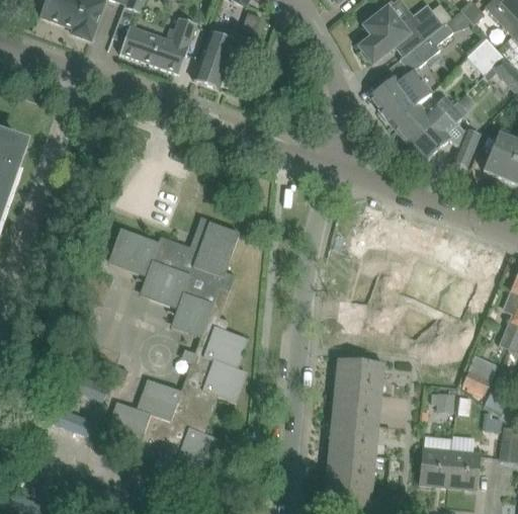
[(90,38),(97,20),(104,1),(101,0),(46,0),(39,15),(73,27),(72,32),(90,38)]
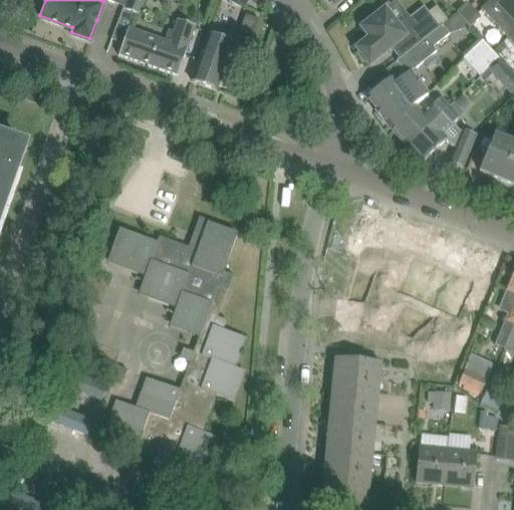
[(126,0),(124,6),(141,12),(145,0),(126,0)]
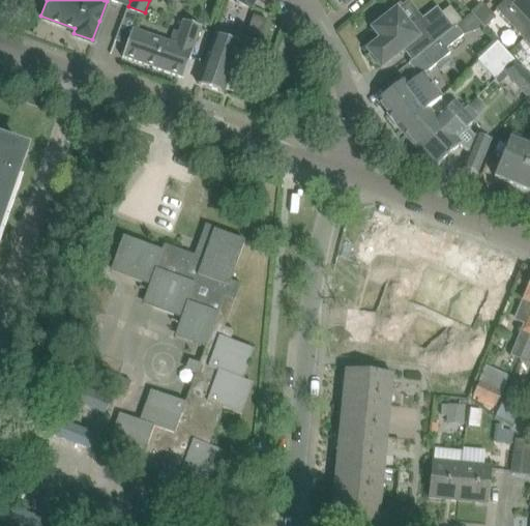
[(471,10),(484,24),(495,13),(482,0),(480,0),(470,8),(471,10)]
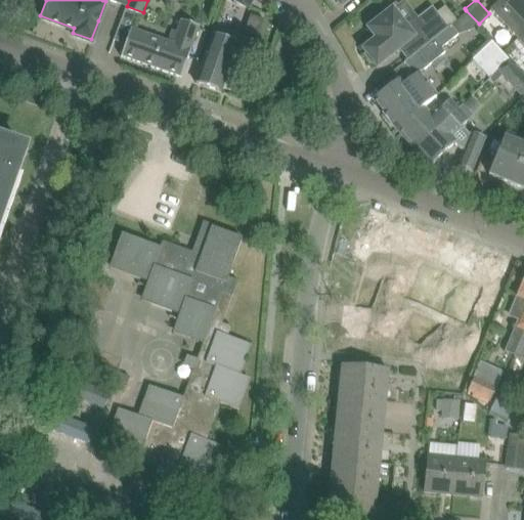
[(496,0),(490,6),(517,35),(523,29),(523,0),(496,0)]
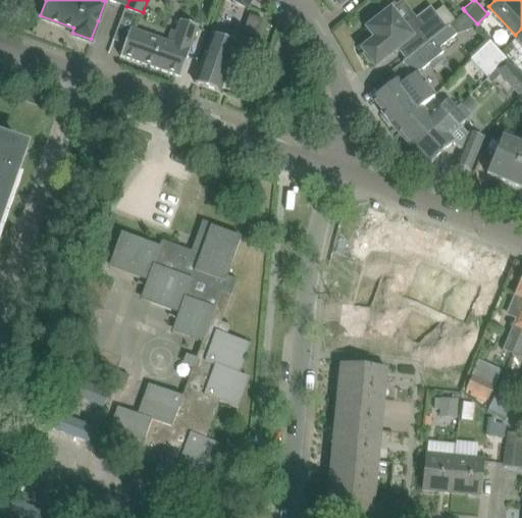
[(373,34),(361,44),(364,48),(363,49),(370,58),(371,56),(374,60),(397,43),(406,56),(446,26),(432,9),(420,18),(416,13),(415,12),(403,22),(388,4),(364,23),(373,34)]
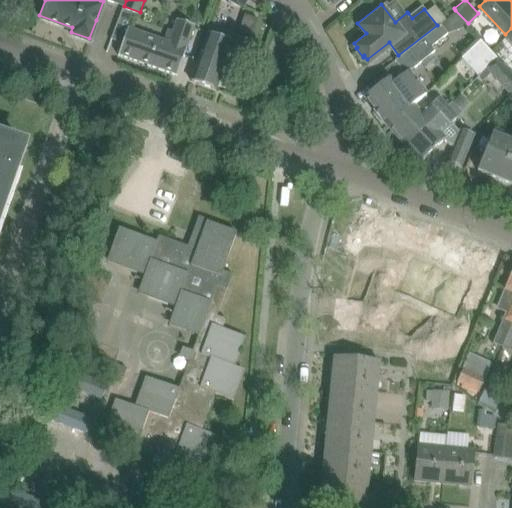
[(177,17),(169,40),(127,26),(118,52),(176,73),(194,23),(177,17)]
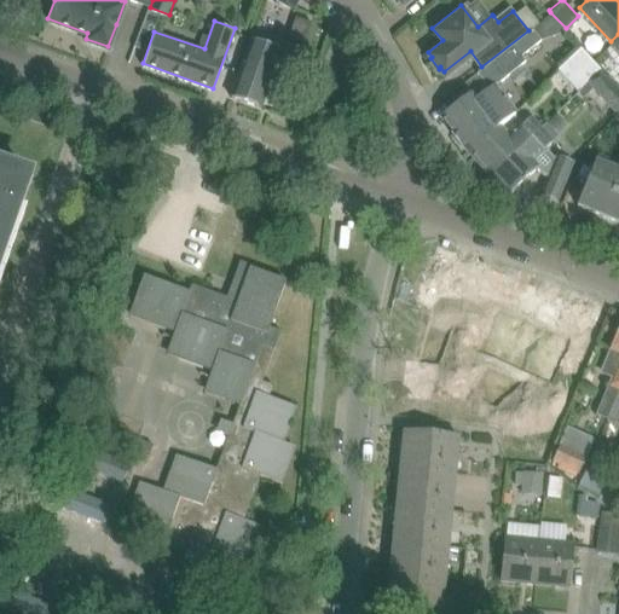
[(485,81),(441,115),(467,149),(499,123),(509,116),(515,110),(495,84),(504,76),(504,75),(526,59),(521,53),(542,38),(533,27),(528,30),(481,67),(476,70),(485,81)]
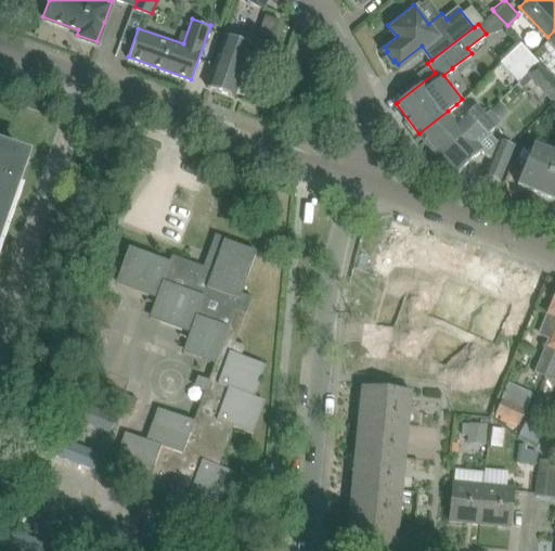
[(221,45),(207,85),(234,93),(246,61),(261,65),(263,60),(267,50),(270,41),(227,27),(221,45)]
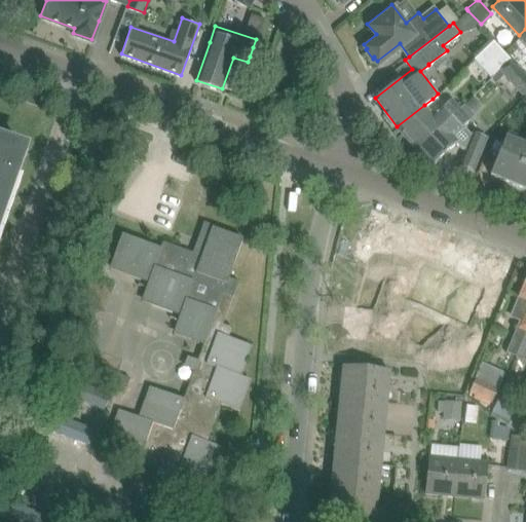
[(474,57),(491,74),(497,68),(510,56),(492,38),(474,57)]
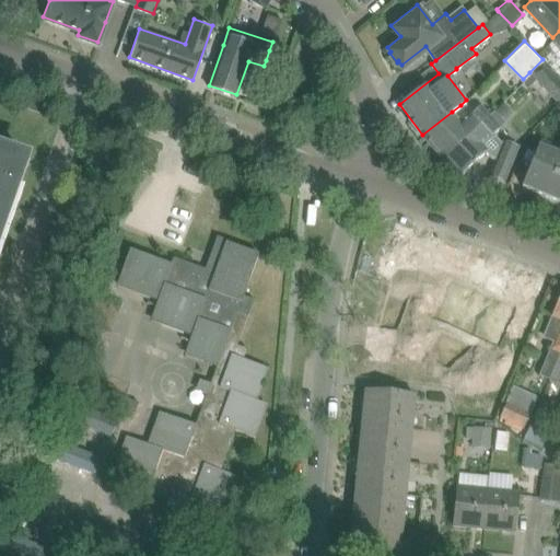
[(529,72),(523,79),(528,85),(536,79),(555,99),(559,103),(559,102),(559,77),(543,59),(529,72)]
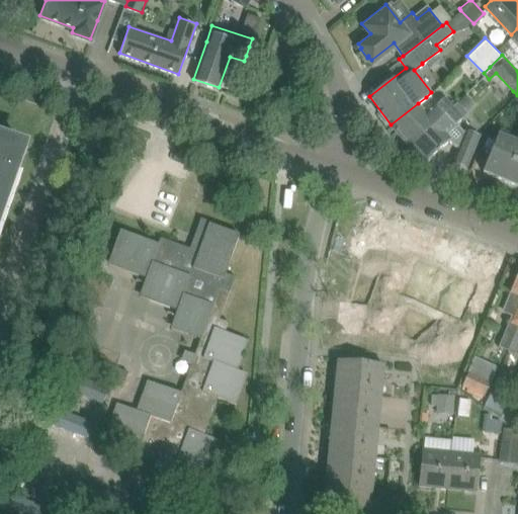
[(418,103),(391,124),(410,145),(455,102),(452,98),(449,100),(444,95),(430,109),(431,110),(428,113),(418,103)]
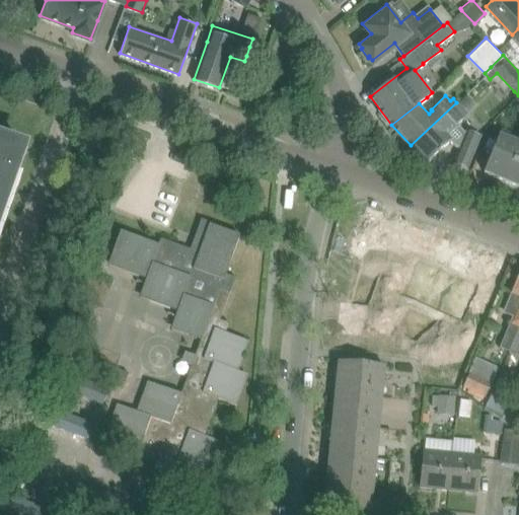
[(456,102),(411,145),(427,161),(450,139),(454,144),(459,146),(466,132),(465,131),(457,123),(464,116),(457,107),(459,105),(456,102)]
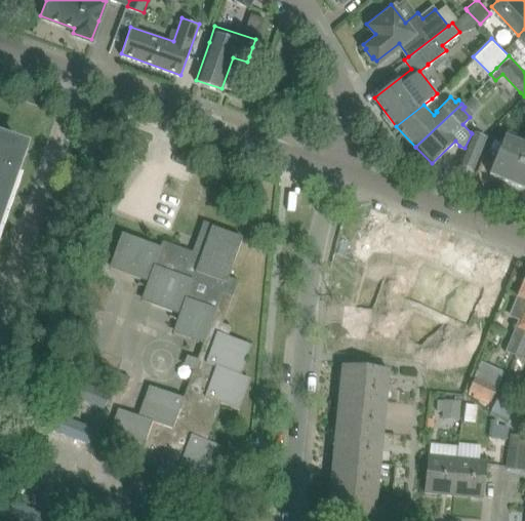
[(465,148),(458,163),(472,168),(485,137),(472,131),(472,133),(465,148)]
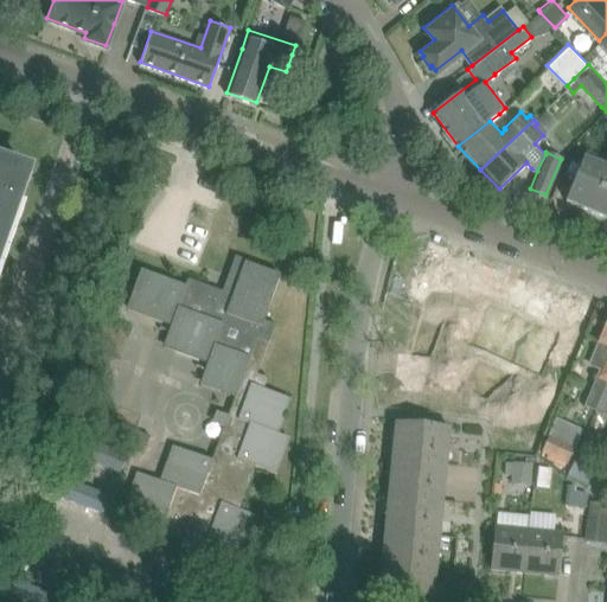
[(567,198),(594,210),(606,177),(606,165),(583,155),(575,177),(567,198)]
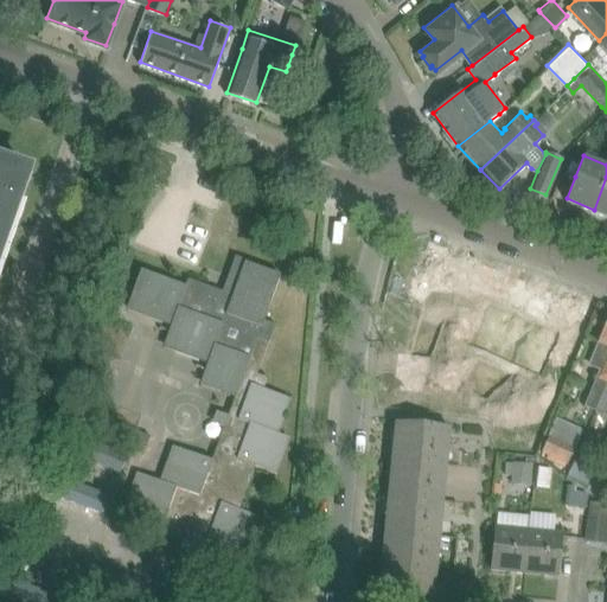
[(0,243),(17,198),(26,170),(20,167),(0,160),(0,243)]
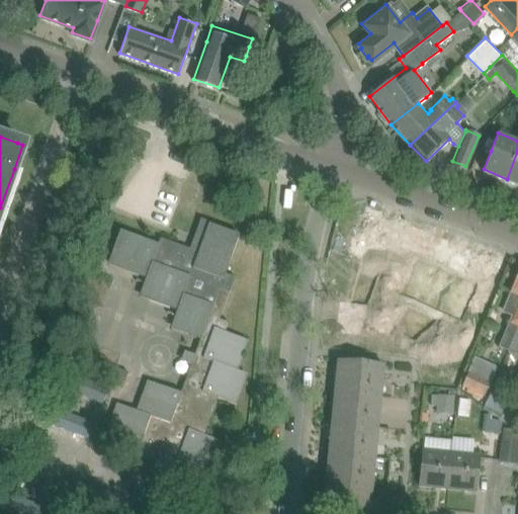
[(517,151),(507,179),(517,183),(517,151)]
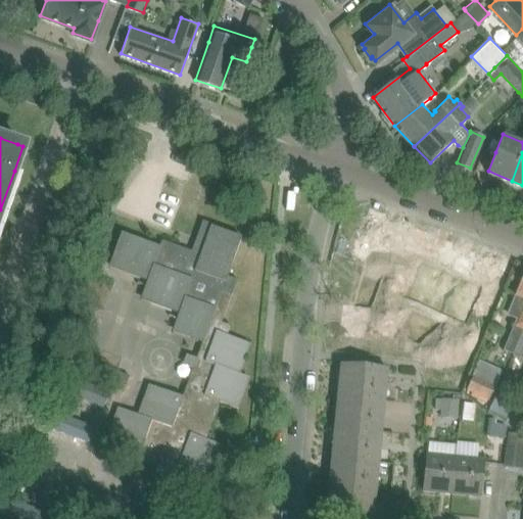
[(119,406),(107,436),(131,445),(127,456),(147,463),(156,466),(150,485),(151,486),(167,491),(183,498),(194,467),(214,474),(224,443),(205,437),(220,398),(238,406),(249,375),(239,371),(250,341),(227,333),(231,323),(222,319),(237,277),(227,274),(241,234),(214,224),(214,222),(202,218),(196,235),(191,248),(176,242),(161,237),(159,244),(122,230),(115,247),(110,261),(141,272),(148,275),(147,279),(142,293),(173,304),(180,307),(174,325),(203,336),(202,340),(196,357),(188,355),(185,363),(193,366),(182,394),(152,383),(141,414),(137,413),(137,412),(119,406)]
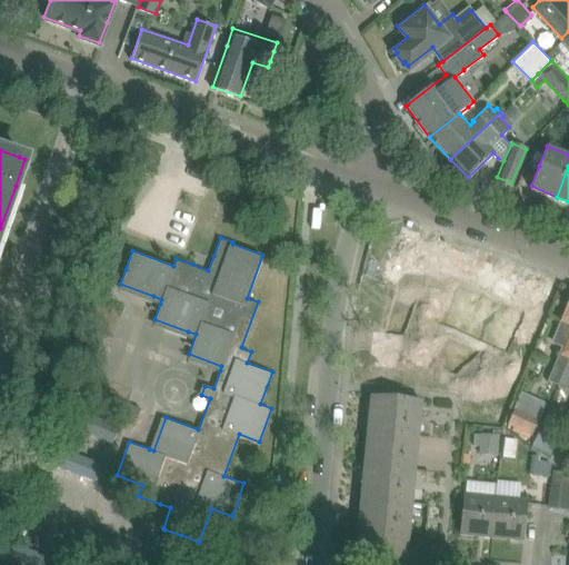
[(385,248),(378,315),(423,319),(430,253),(385,248)]
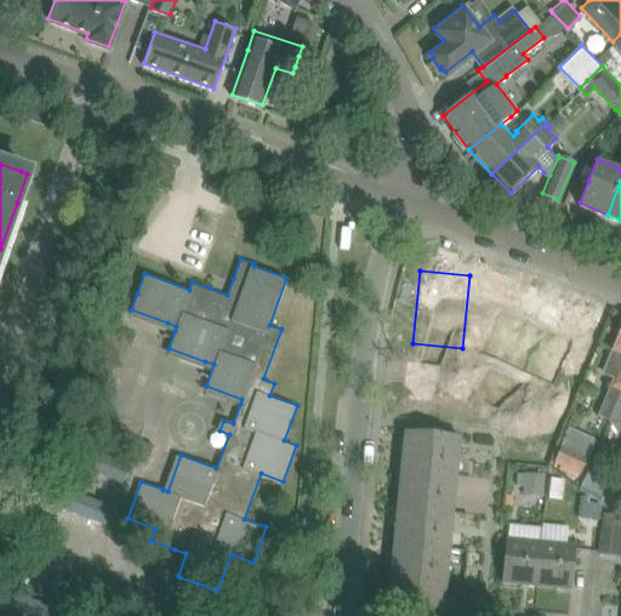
[(493,271),(474,317),(576,354),(593,307),(493,271)]
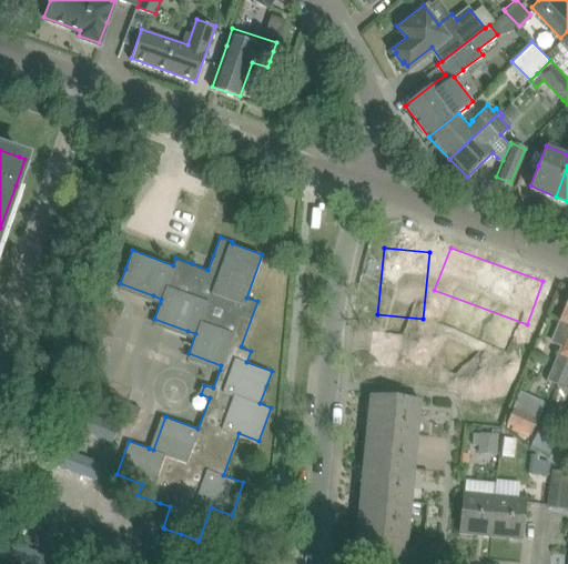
[(547,376),(557,381),(567,355),(567,301),(554,335),(563,340),(557,351),(558,352),(547,376)]
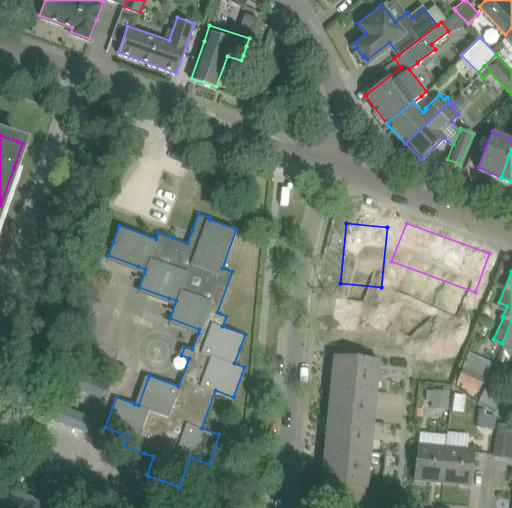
[(470,306),(467,312),(478,317),(481,310),(470,306)]
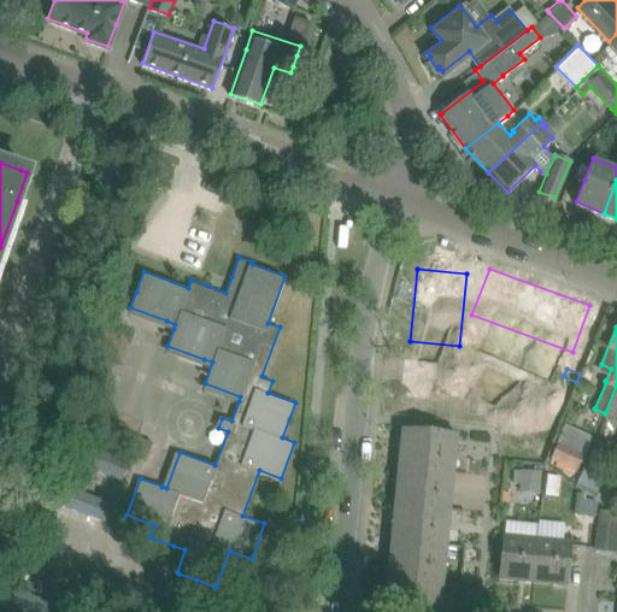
[(563,376),(559,384),(573,390),(576,382),(563,376)]
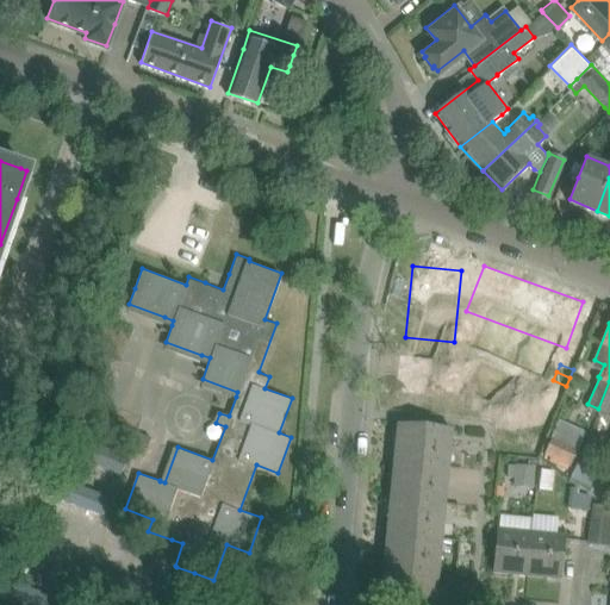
[(553,380),(551,388),(562,394),(566,386),(553,380)]
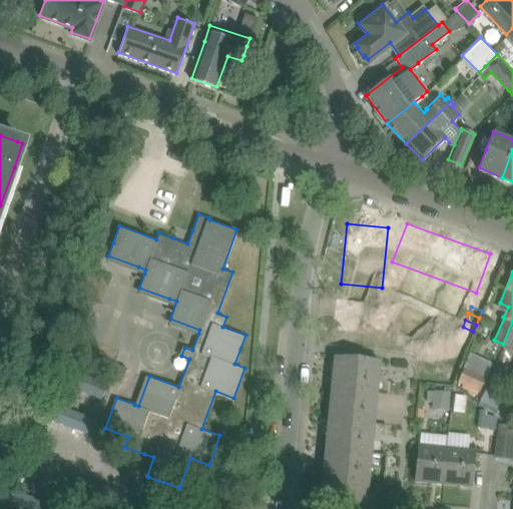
[(512,321),(503,344),(511,347),(512,343),(512,321)]
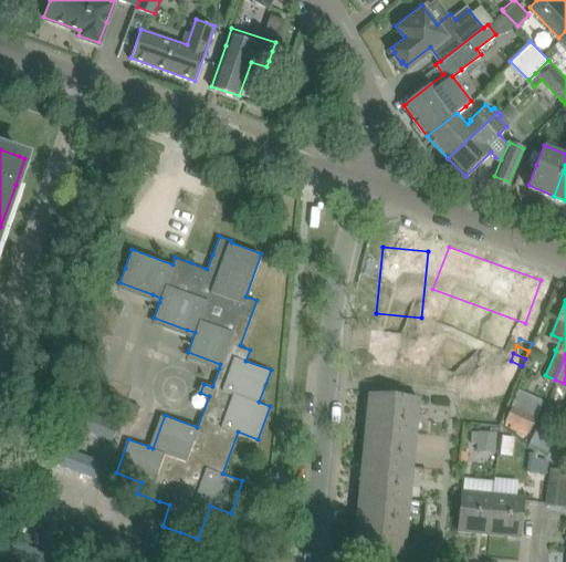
[(511,361),(507,368),(519,373),(522,366),(511,361)]
